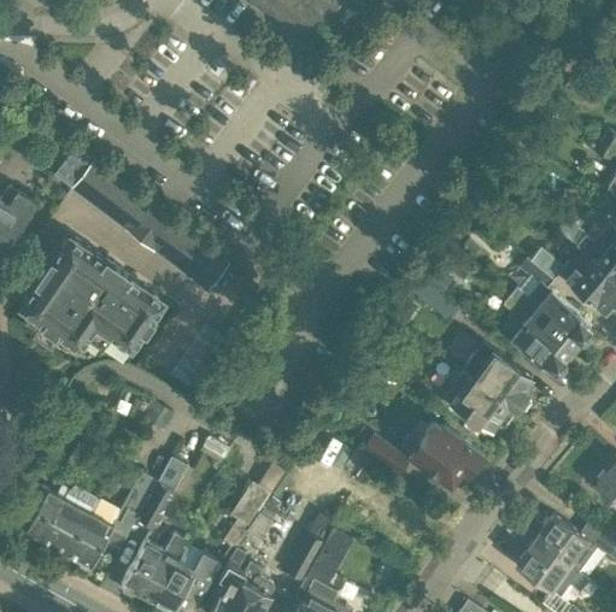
[(248,0),(310,46),(332,17),(344,0),(248,0)]
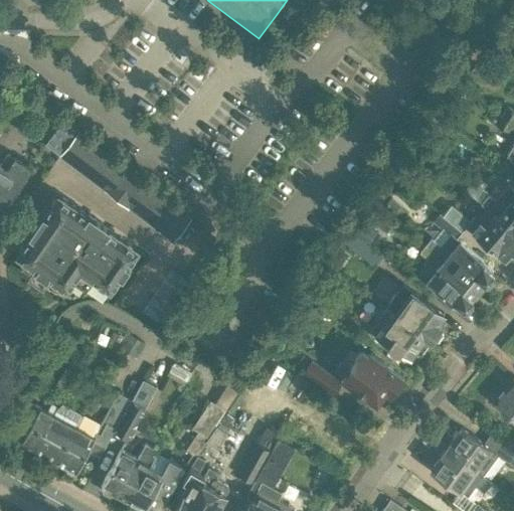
[(501,119),(512,126),(513,122),(513,113),(507,109),(501,119)]
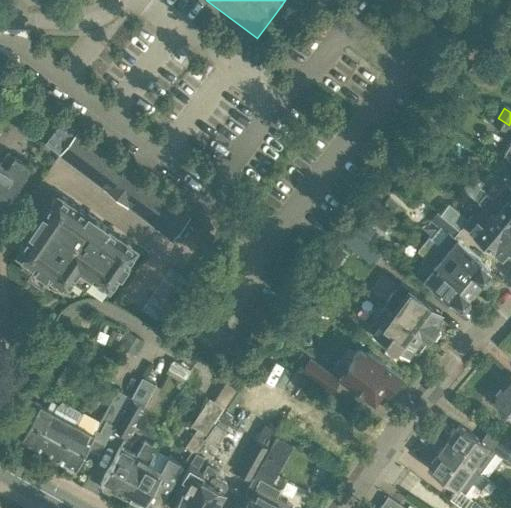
[(503,134),(509,125),(498,118),(492,128),(503,134)]
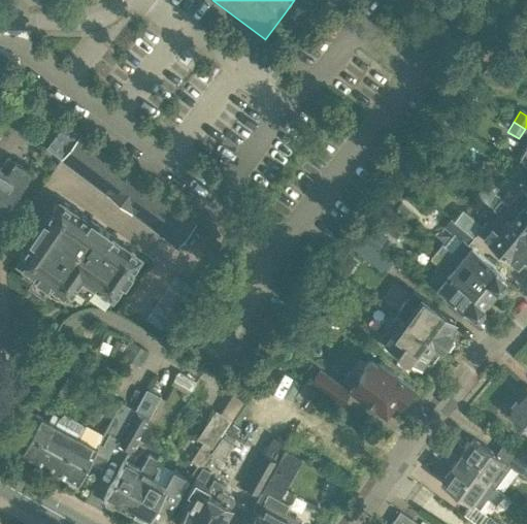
[(46,151),(60,161),(77,137),(64,128),(46,151)]
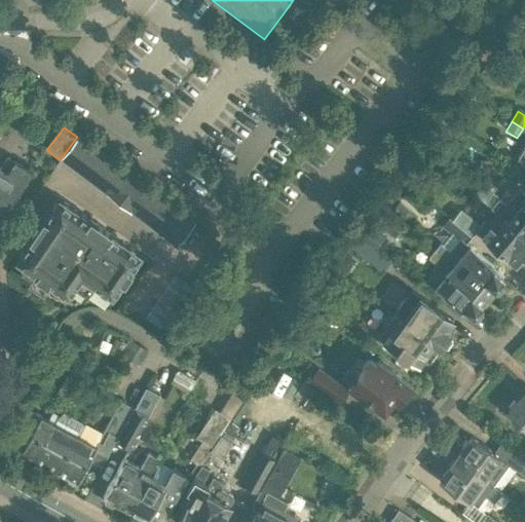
[(424,132),(416,143),(429,153),(438,143),(424,132)]
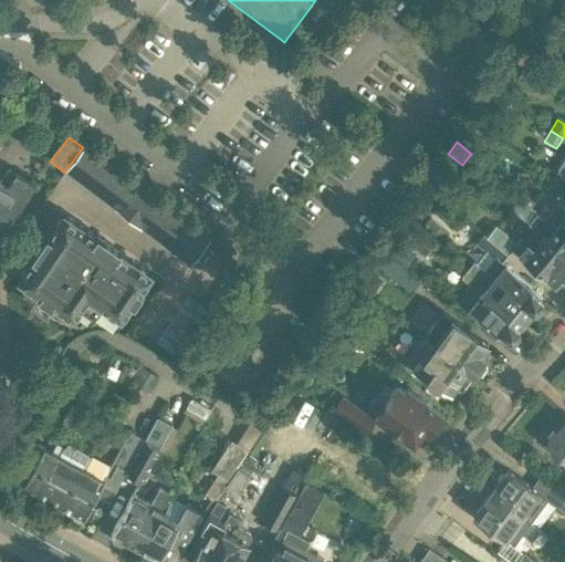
[(66,173),(87,188),(105,165),(84,148),(66,173)]
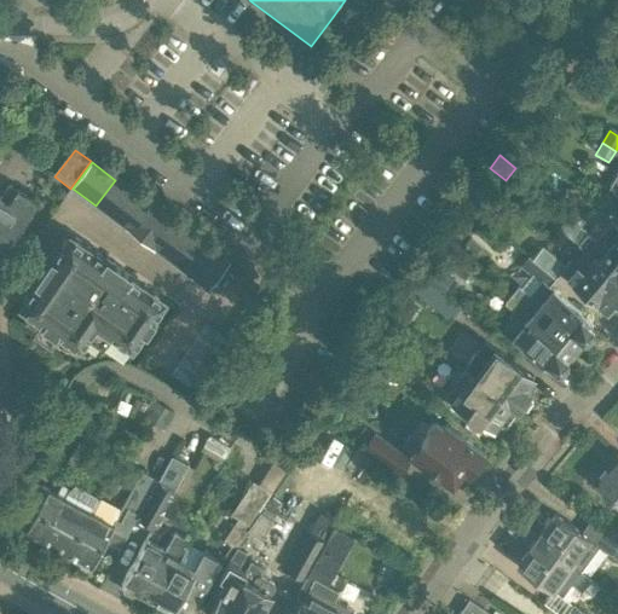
[(96,206),(117,222),(138,197),(115,180),(96,206)]
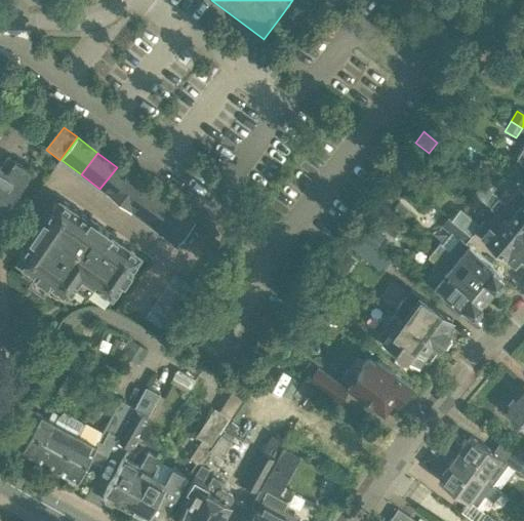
[(0,218),(28,177),(27,176),(29,173),(7,159),(0,169),(0,218)]
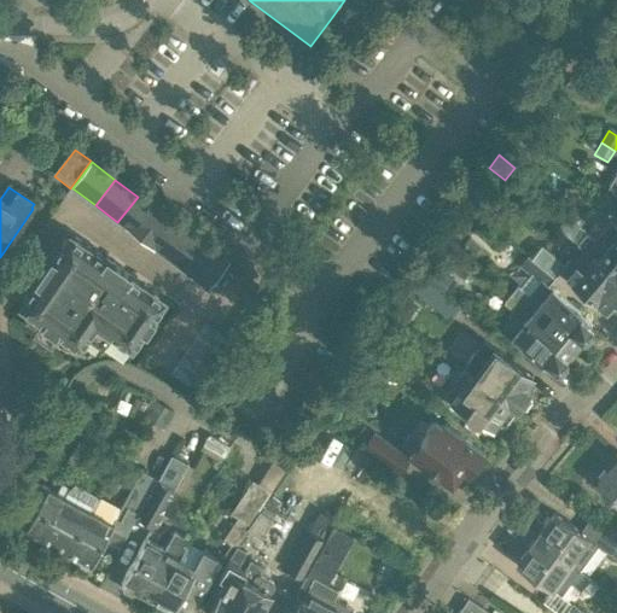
[(117,222),(140,239),(159,214),(138,197),(117,222)]
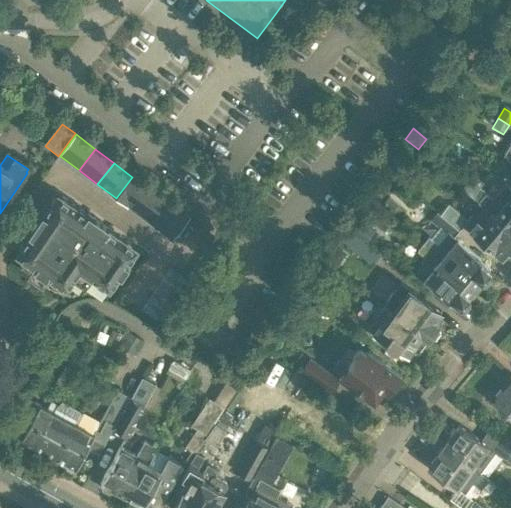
[(116,198),(135,213),(151,191),(132,177),(116,198)]
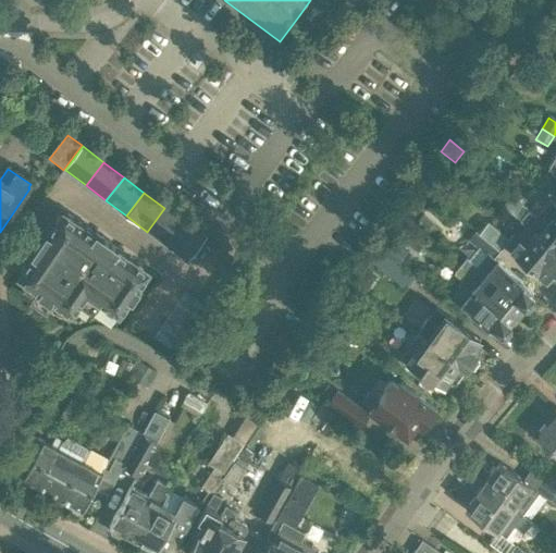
[(526,201),(515,193),(502,209),(524,228),(555,254),(555,208),(548,203),(535,219),(521,207),(526,201)]
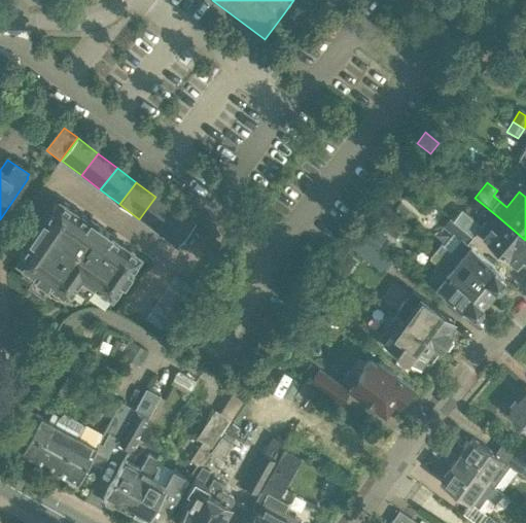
[(139,219),(159,234),(175,211),(155,197),(139,219)]
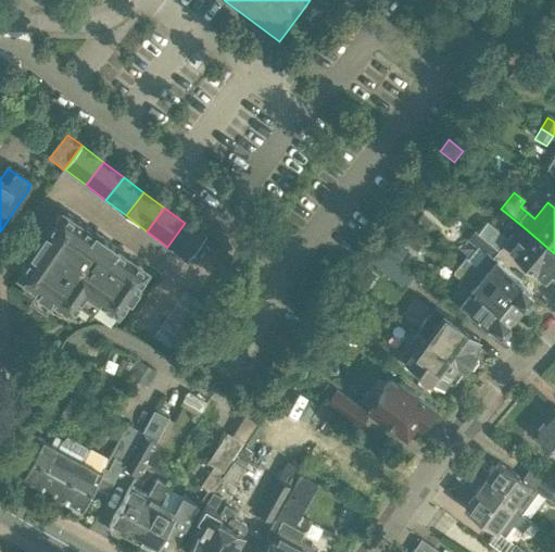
[(93,236),(61,213),(47,235),(45,234),(30,255),(32,256),(16,278),(37,291),(35,295),(49,304),(51,301),(71,315),(78,304),(91,314),(99,303),(117,316),(128,300),(130,301),(138,290),(136,289),(147,273),(115,251),(116,249),(95,234),(93,236)]
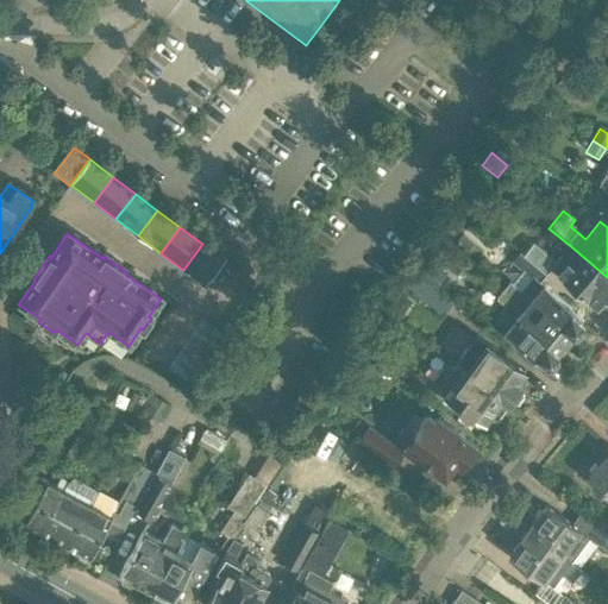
[(202,244),(183,270),(206,287),(225,262),(202,244)]
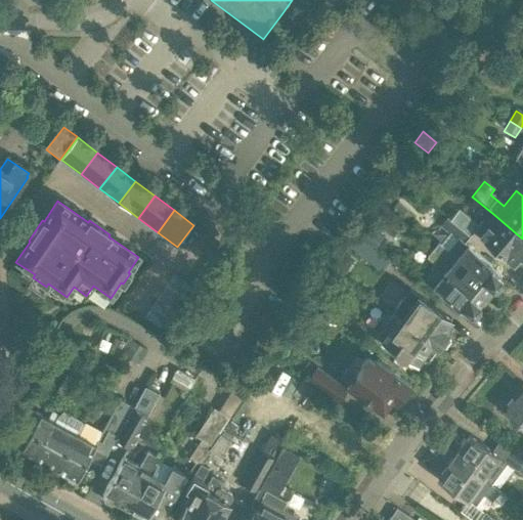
[(459,212),(449,222),(469,239),(474,232),(513,265),(519,257),(522,260),(522,259),(522,239),(493,214),(486,223),(484,222),(479,228),(459,212)]
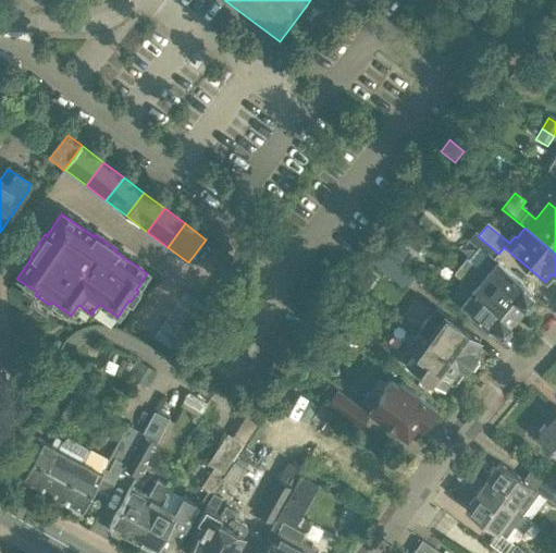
[(466,261),(459,269),(467,275),(513,312),(520,304),(523,307),(528,306),(533,299),(533,295),(529,293),(531,291),(494,260),(498,254),(478,236),(476,235),(468,244),(477,250),(468,262),(466,261)]
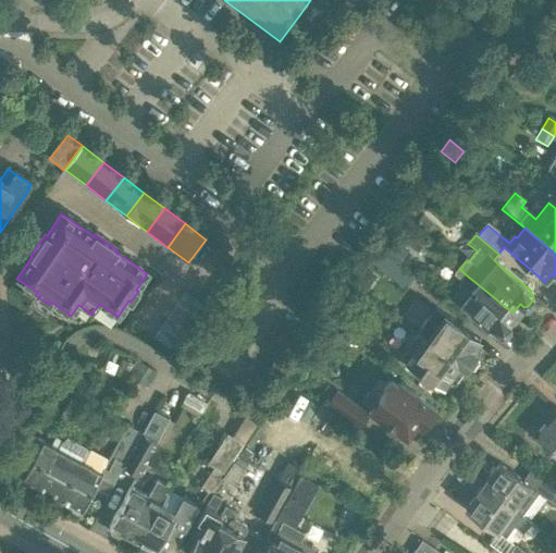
[(397,267),(406,255),(386,241),(378,253),(397,267)]
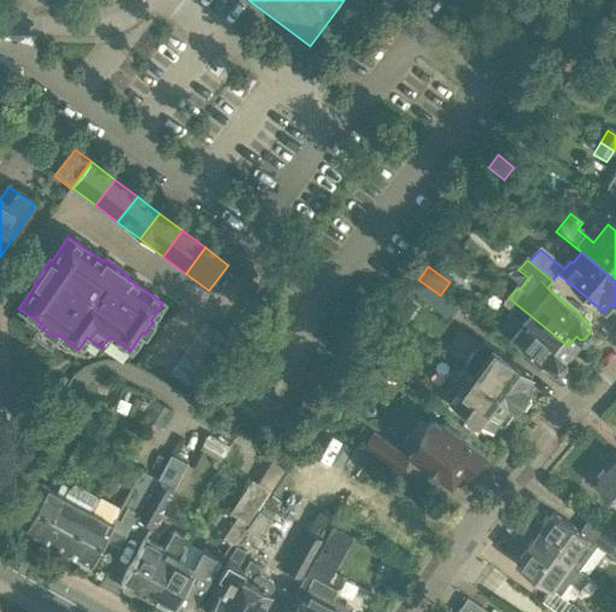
[(449,323),(457,310),(420,282),(410,294),(449,323)]
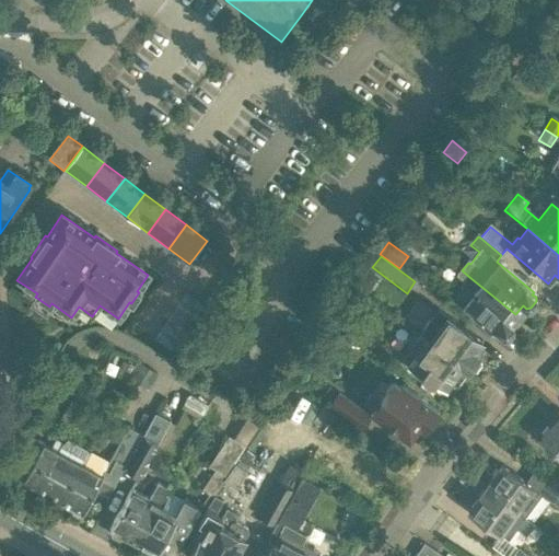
[(508,336),(512,329),(512,325),(509,322),(515,314),(469,277),(462,270),(456,277),(465,285),(454,299),(498,335),(500,334),(503,336),(508,336)]
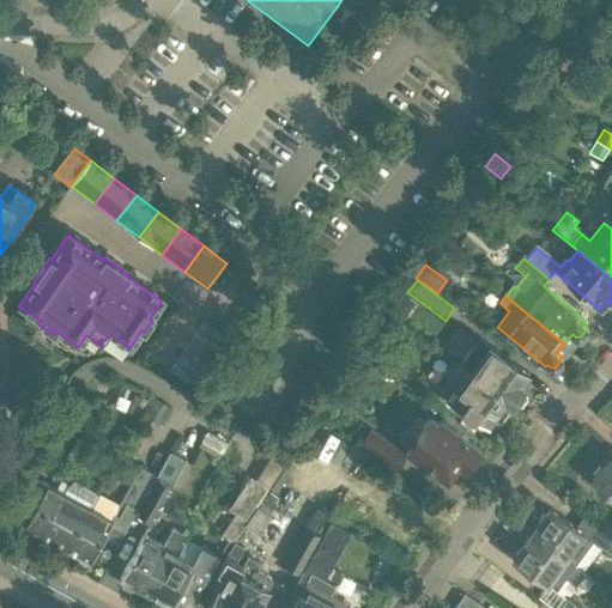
[(387,322),(379,333),(389,340),(397,329),(387,322)]
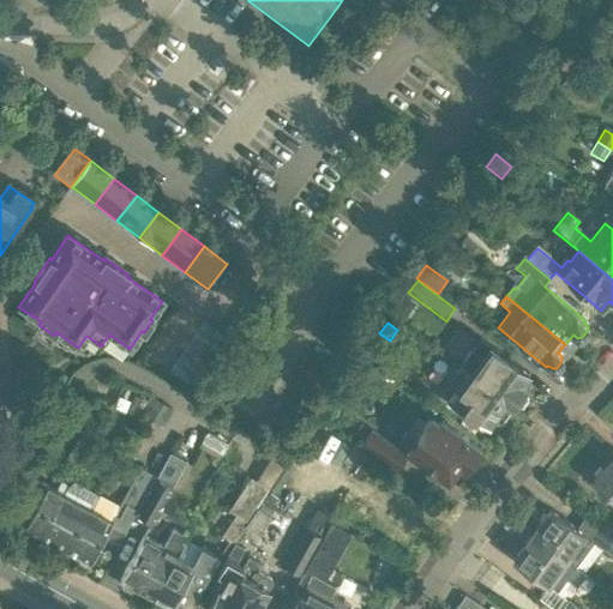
[(522,409),(528,401),(526,396),(523,393),(524,392),(521,389),(529,377),(480,342),(460,371),(505,403),(512,409),(514,406),(517,409),(522,409)]
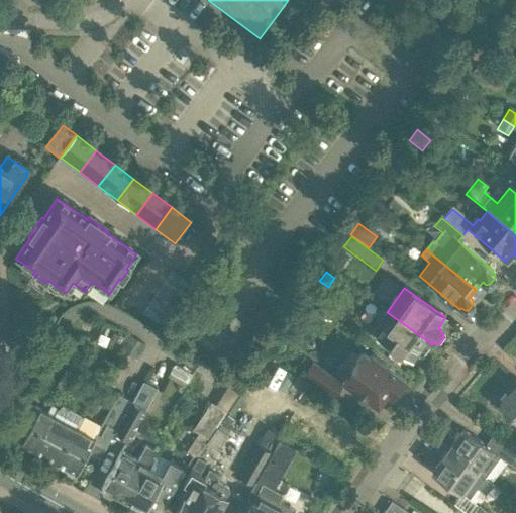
[(423,357),(416,352),(425,339),(387,312),(371,333),(389,346),(387,349),(398,357),(402,352),(411,358),(411,362),(415,365),(420,364),(423,360),(422,357),(423,357)]
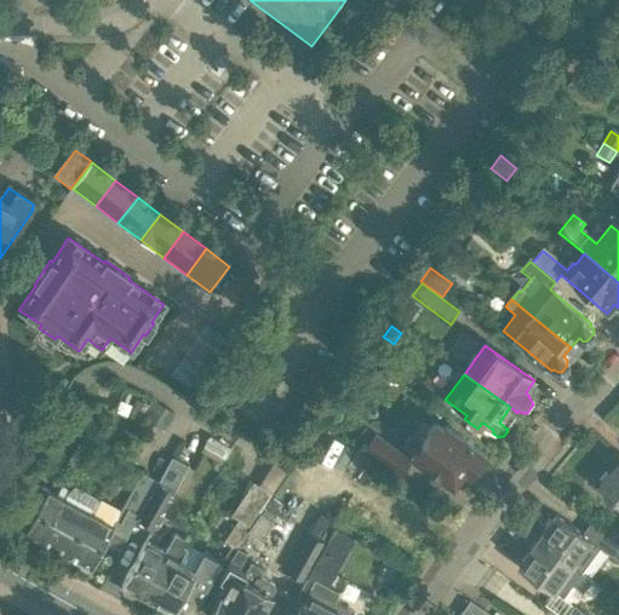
[(135,404),(129,419),(141,424),(147,409),(135,404)]
